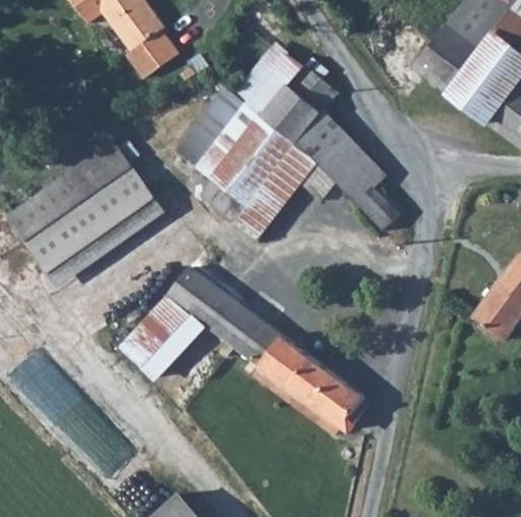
[(153,81),(163,72),(149,52),(171,36),(174,33),(149,1),(150,0),(106,0),(101,4),(140,57),(138,59),(153,81)]
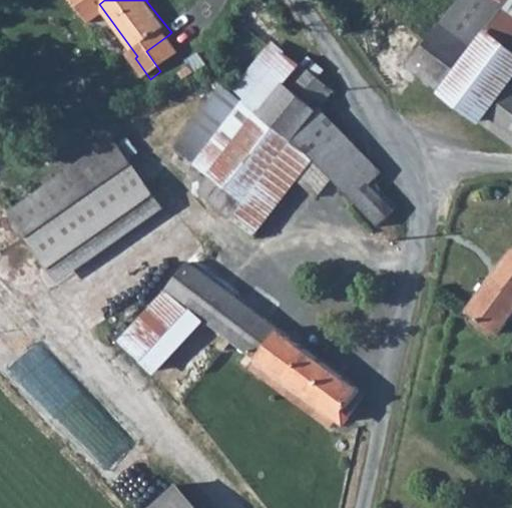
[(490,0),(463,0),(441,28),(475,53),(489,35),(506,12),(497,5),(490,0)]
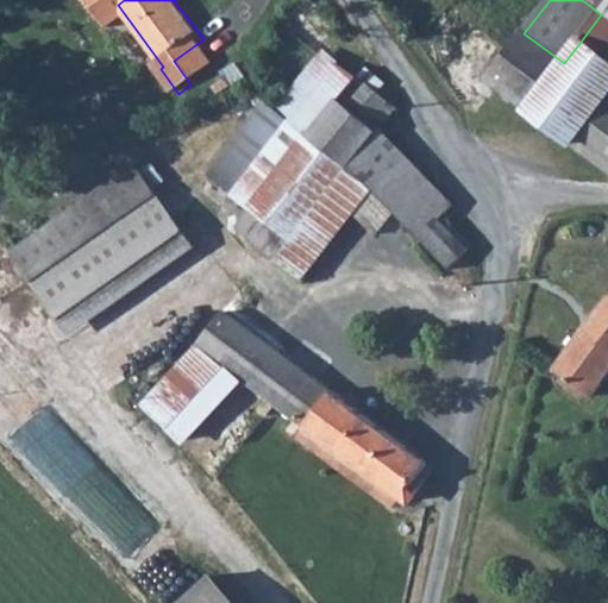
[(601,14),(581,42),(594,51),(607,36),(607,0),(594,0),(590,6),(601,14)]
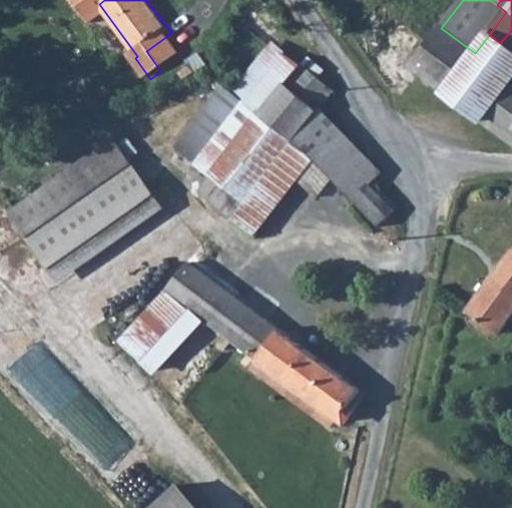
[(475,53),(441,28),(411,66),(444,93),(442,95),(454,104),(500,43),(489,35),(475,53)]
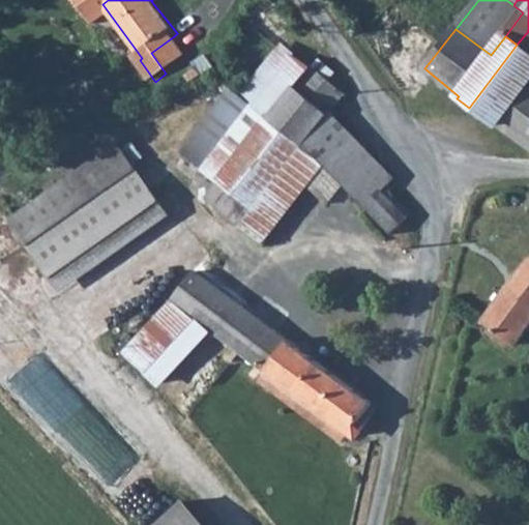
[(528,31),(517,45),(528,54),(528,31)]
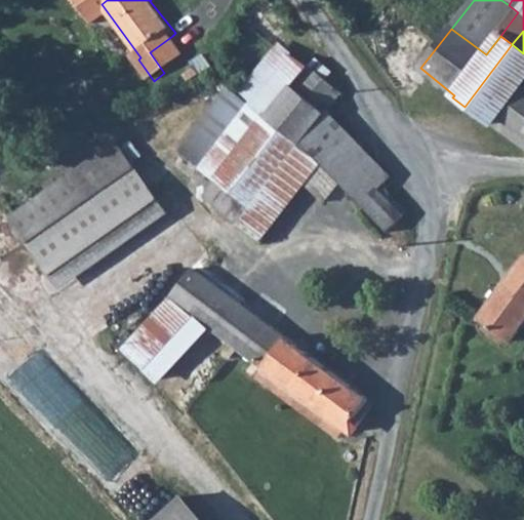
[(150,52),(164,73),(187,56),(172,36),(150,52)]
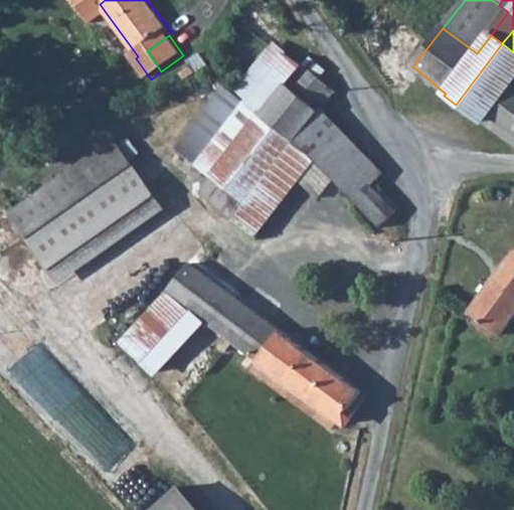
[(513,52),(502,43),(456,105),(483,127),(485,124),(513,147),(513,52)]
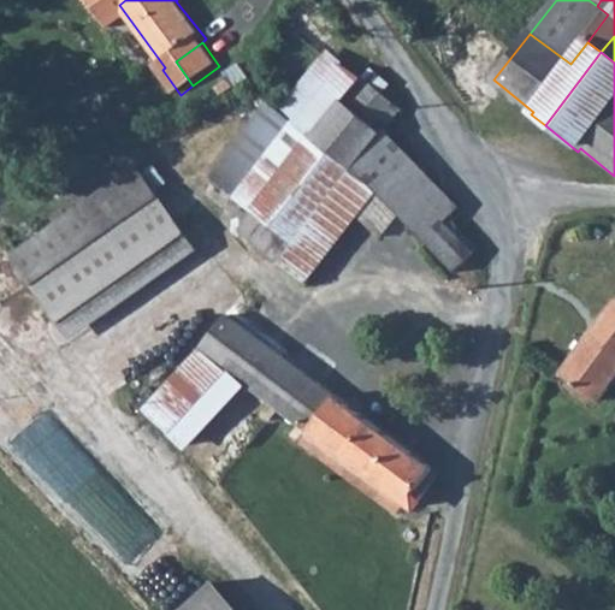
[(320,53),(277,111),(293,123),(337,65),(320,53)]
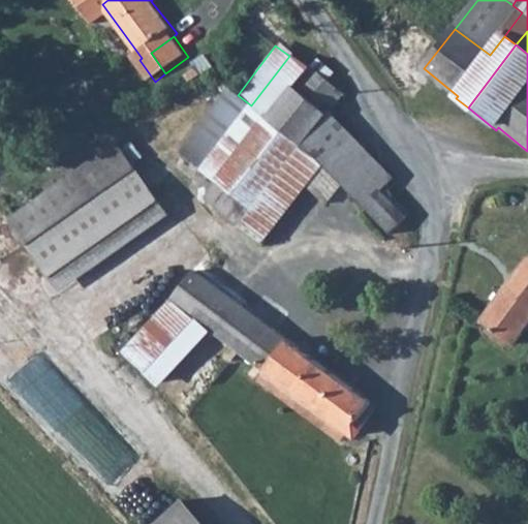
[(327,111),(341,91),(308,66),(306,70),(289,56),(251,105),(301,145),(327,111)]
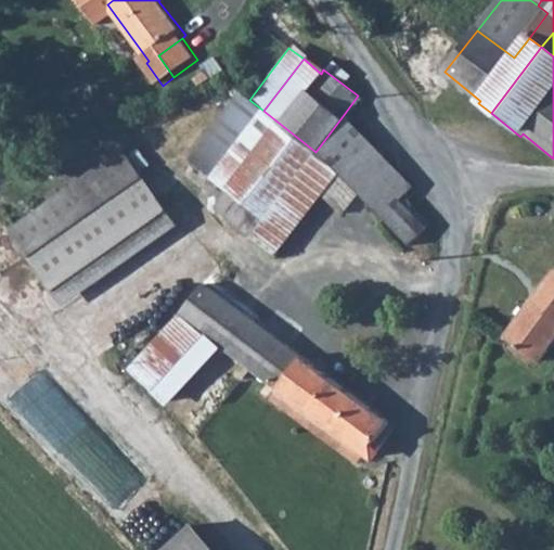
[(249,100),(243,96),(193,164),(227,190),(214,208),(254,239),(316,152),(263,111),(249,100)]
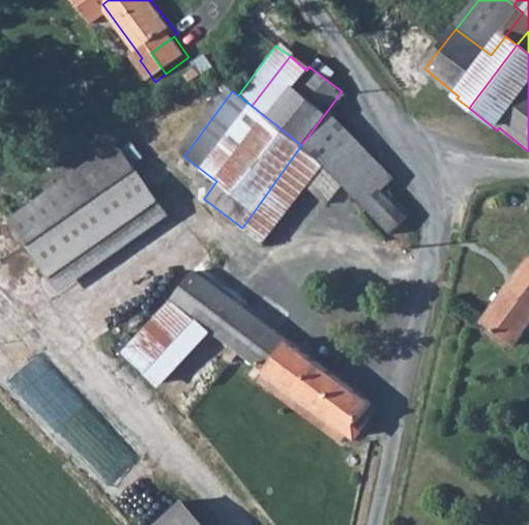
[(393,177),(327,111),(301,145),(338,182),(390,236),(405,219),(382,193),(393,177)]
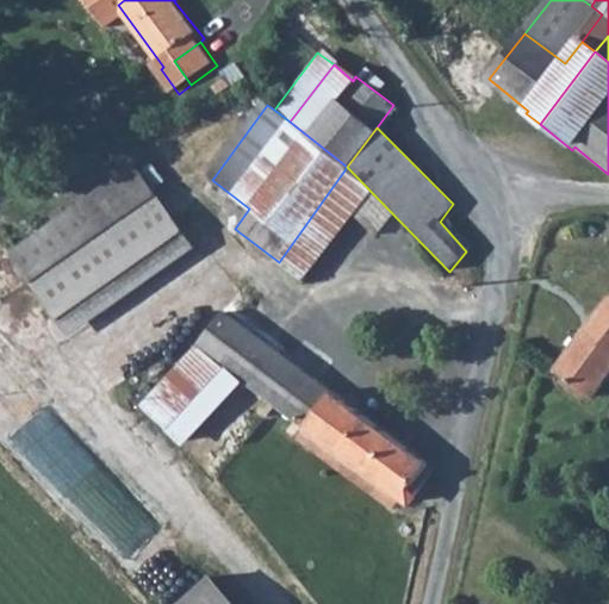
[(12,249),(56,315),(180,231),(137,166),(12,249)]
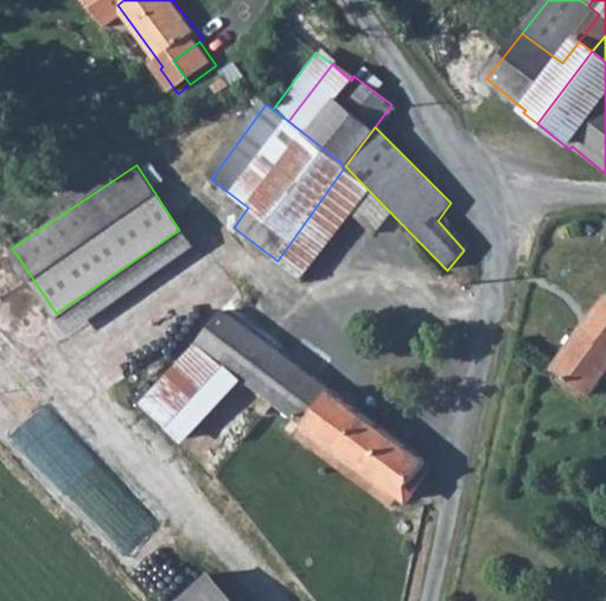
[(345,166),(278,261),(300,277),(350,215),(369,229),(387,209),(345,166)]
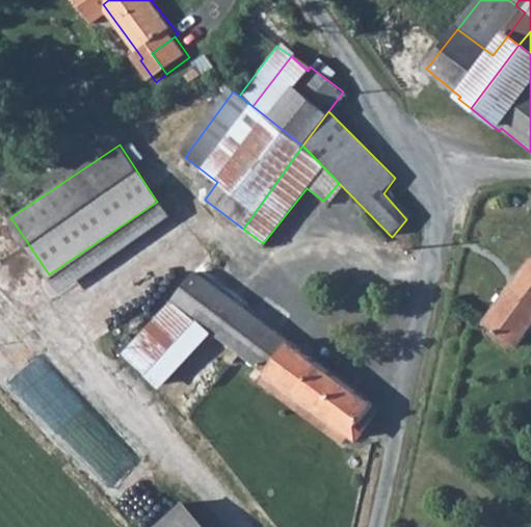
[(530,264),(513,289),(530,301),(530,264)]
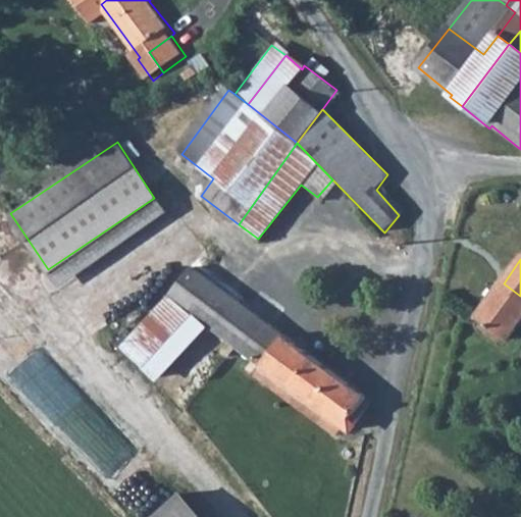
[(258,367),(288,390),(310,358),(189,269),(167,299),(198,321),(258,367)]
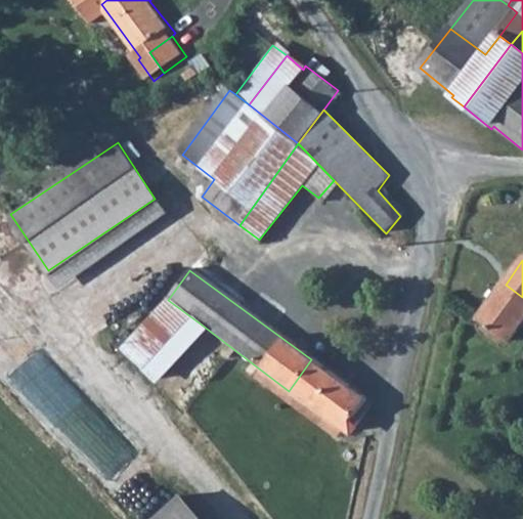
[(522,297),(506,285),(482,316),(512,342),(522,327),(522,297)]
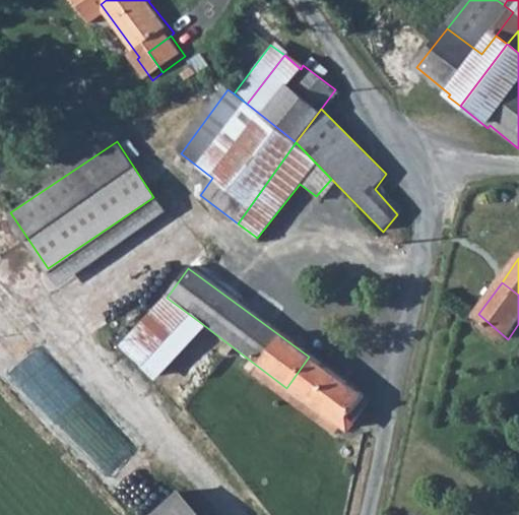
[(134,342),(157,373),(197,320),(167,298),(134,342)]
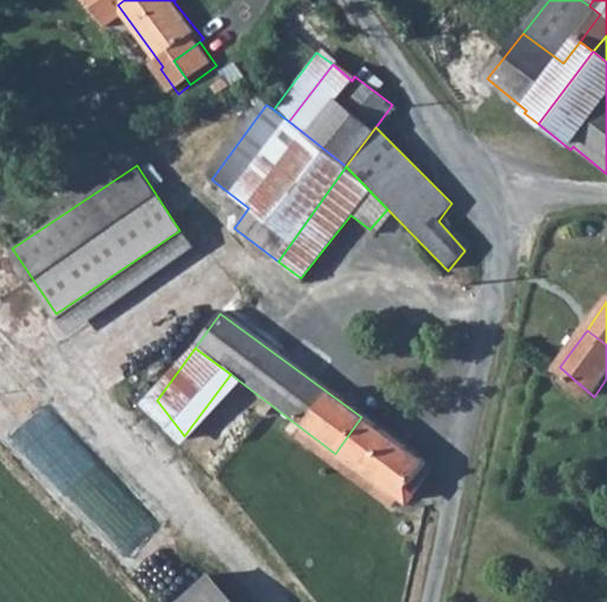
[(178,443),(184,436),(157,400),(145,418),(178,443)]
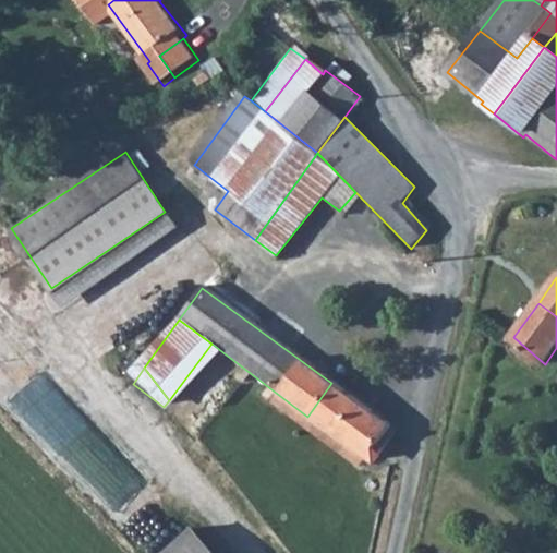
[(307,417),(366,460),(390,425),(331,383),(307,417)]
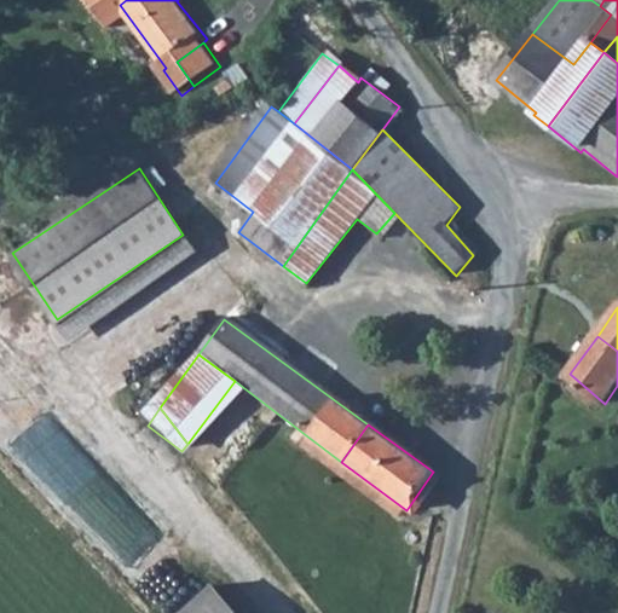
[(295,452),(330,478),(341,462),(306,435),(295,452)]
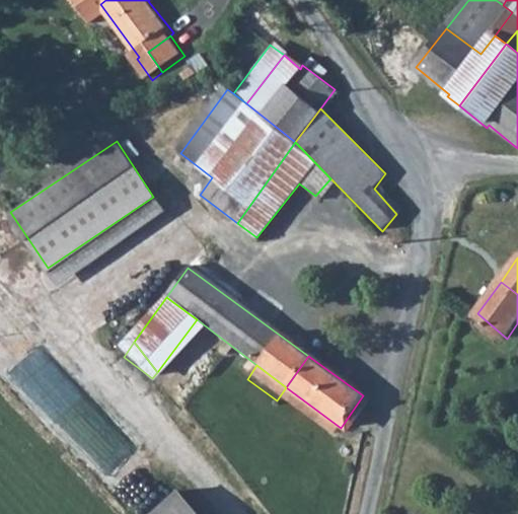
[(330,441),(341,428),(286,387),(277,400),(330,441)]
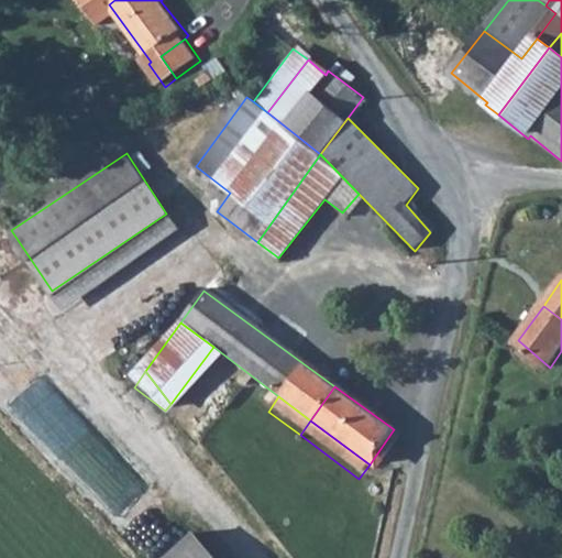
[(209,557),(197,544),(182,557),(209,557)]
